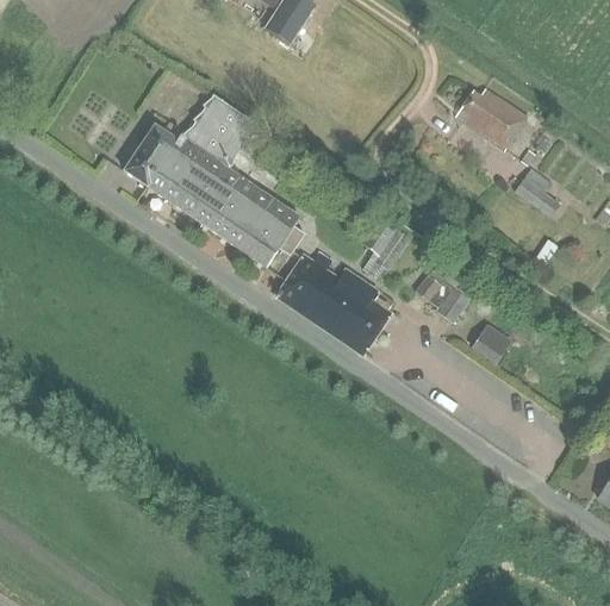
[(307,6),(298,0),(280,0),(268,22),(291,35),(307,6)]
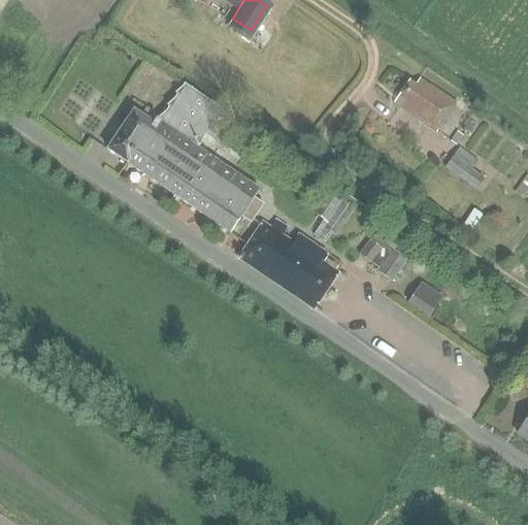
[(454,102),(419,77),(414,84),(407,79),(397,94),(403,99),(399,105),(435,130),(454,102)]
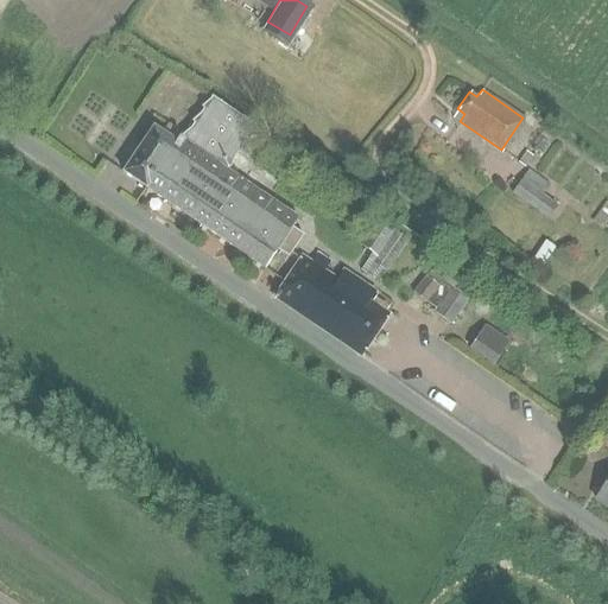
[(227,170),(257,126),(209,94),(181,138),(177,135),(175,140),(153,126),(124,170),(265,266),(278,248),(289,255),(303,234),(292,226),(298,217),(227,170)]
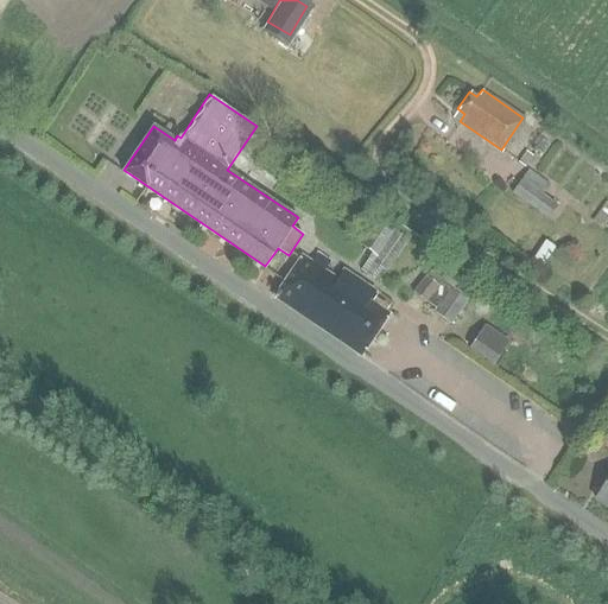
[(526,148),(519,159),(525,164),(533,153),(526,148)]
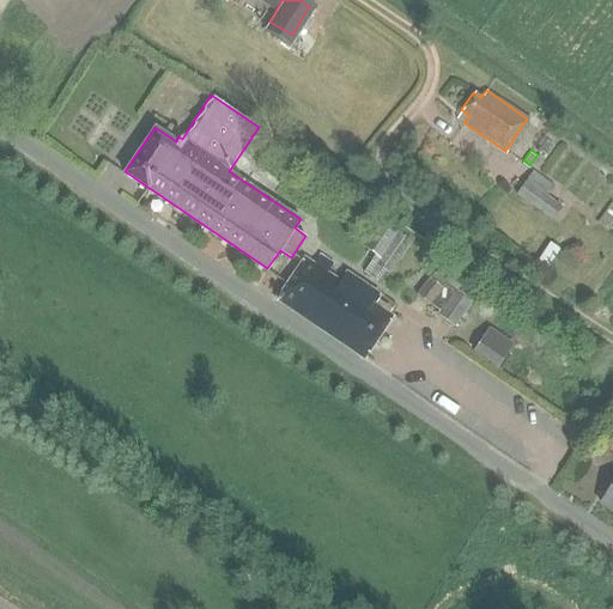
[(552,183),(530,169),(514,193),(552,218),(560,205),(545,194),(552,183)]
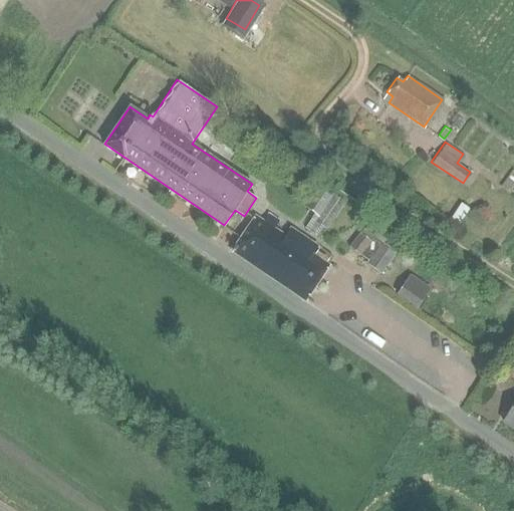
[(513,181),(513,170),(510,168),(499,184),(508,190),(513,181)]
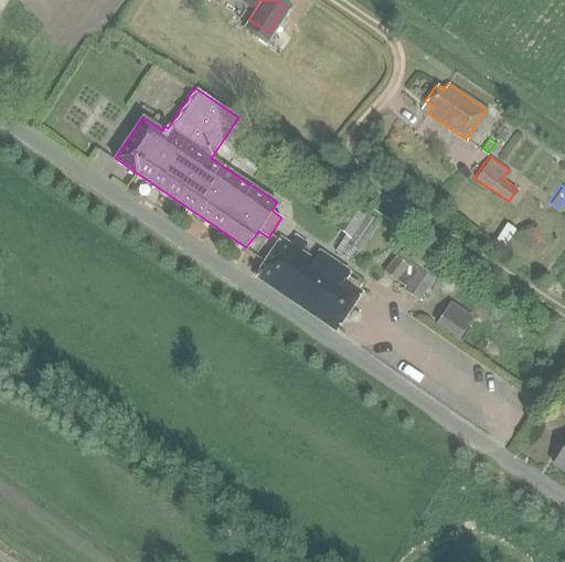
[(354,194),(352,197),(332,226),(342,234),(332,248),(347,257),(352,248),(355,251),(376,221),(364,212),(370,204),(354,194)]
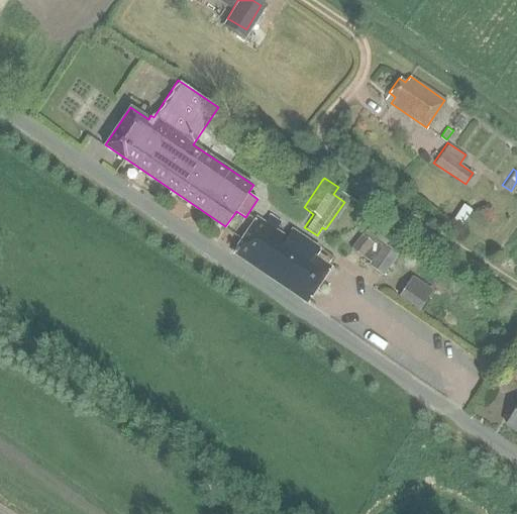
[(453,219),(461,225),(472,209),(463,204),(453,219)]
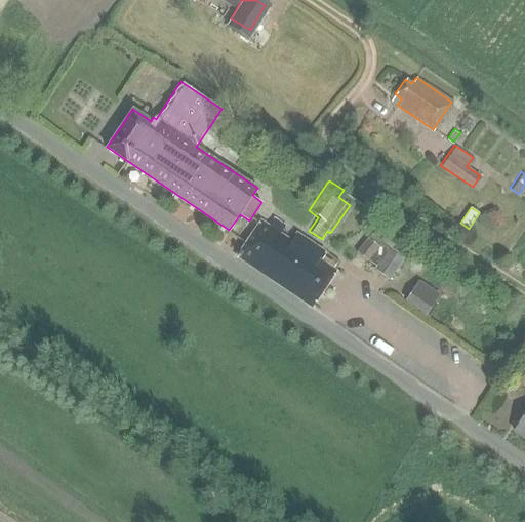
[(336,271),(318,257),(321,251),(294,234),(290,239),(278,231),(283,225),(273,217),(268,225),(260,219),(237,254),(313,306),(336,271)]
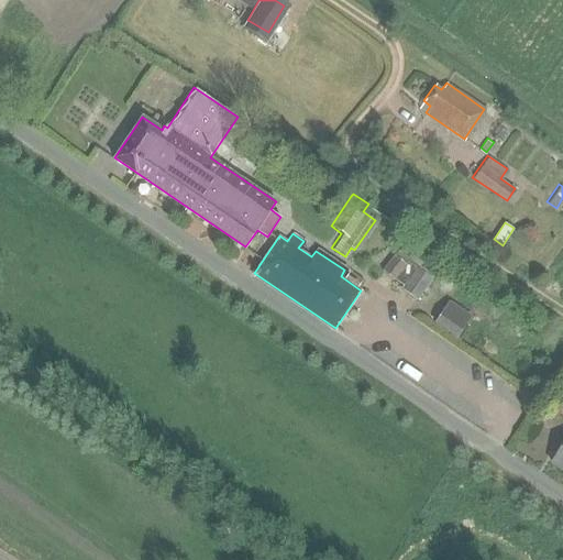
[(430,276),(439,262),(404,238),(395,251),(396,252),(394,254),(393,254),(382,271),(394,278),(403,284),(400,287),(417,297),(430,276)]
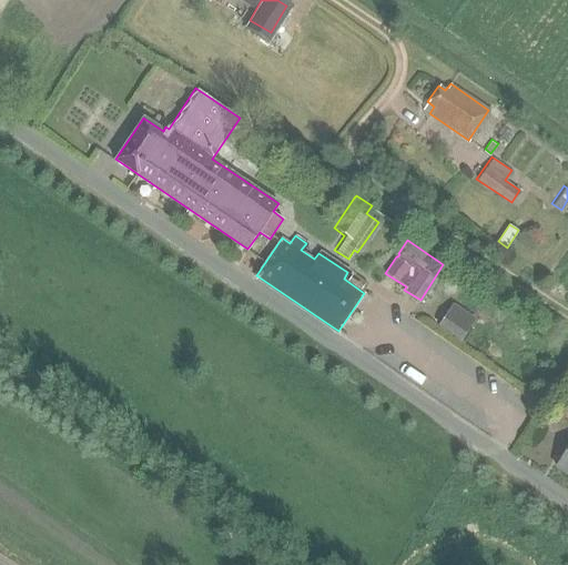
[(474,315),(452,301),(436,325),(458,339),(474,315)]
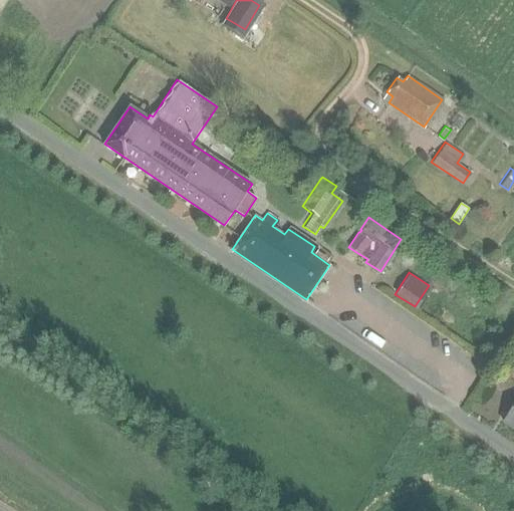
[(513,426),(513,403),(504,419),(513,426)]
